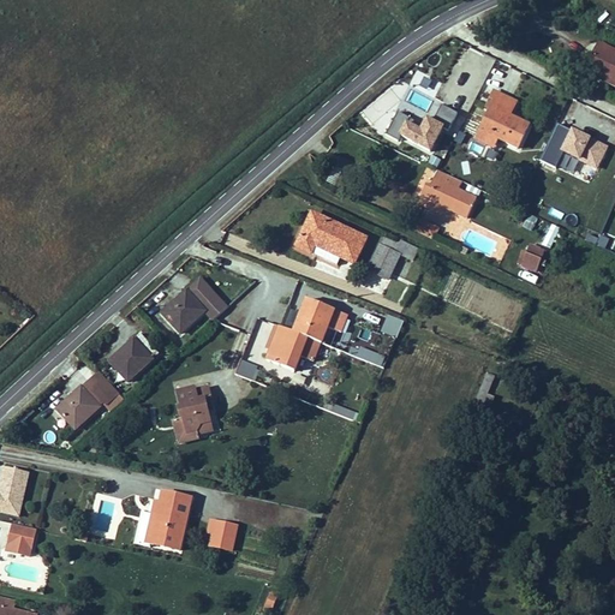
[(614,41),(593,30),(581,57),(614,72),(614,41)]
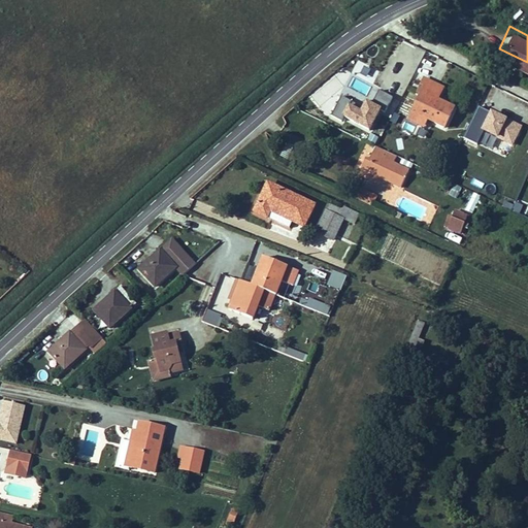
[(414,83),(403,102),(418,108),(435,117),(446,96),(429,89),(435,77),(416,68),(409,80),(414,83)]
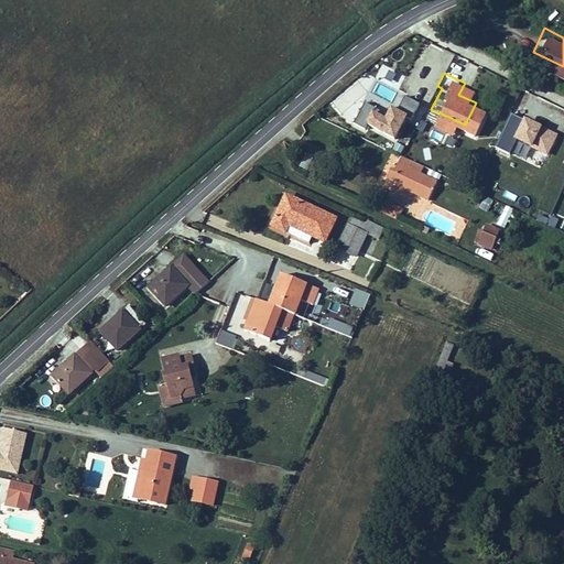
[(404,96),(398,109),(412,117),(419,104),(404,96)]
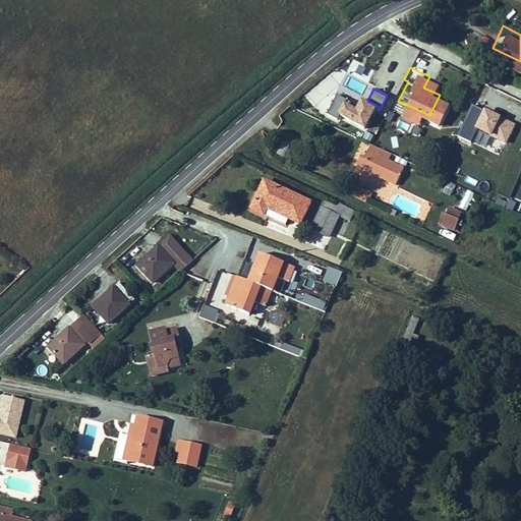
[(335,96),(327,114),(365,131),(377,107),(361,100),(358,106),(335,96)]
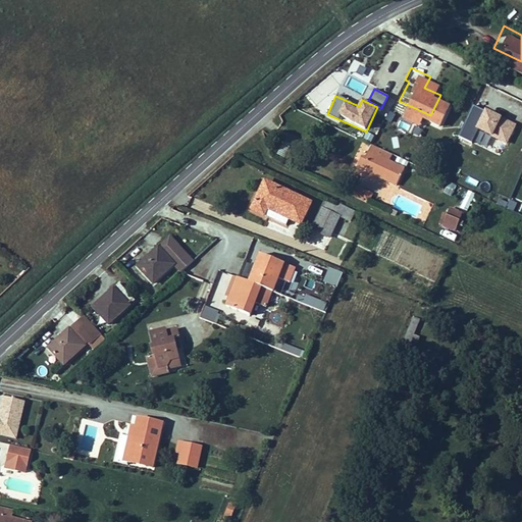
[(413,107),(399,101),(395,109),(410,115),(413,107)]
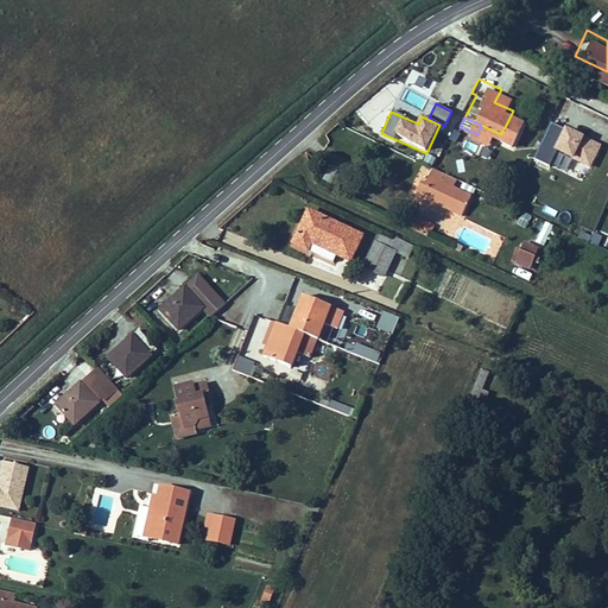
[(584,182),(601,144),(564,128),(548,165),(584,182)]
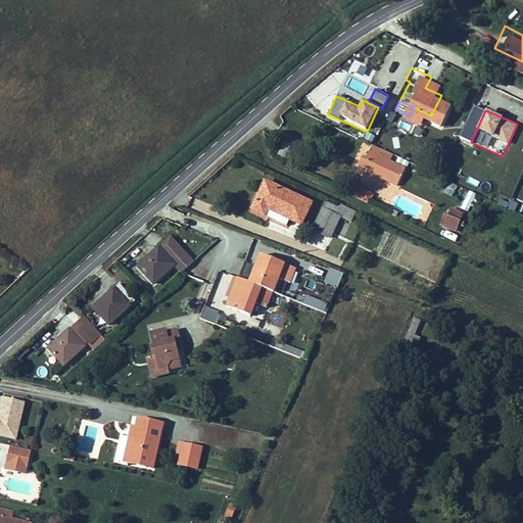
[(389,112),(386,120),(394,124),(397,115),(389,112)]
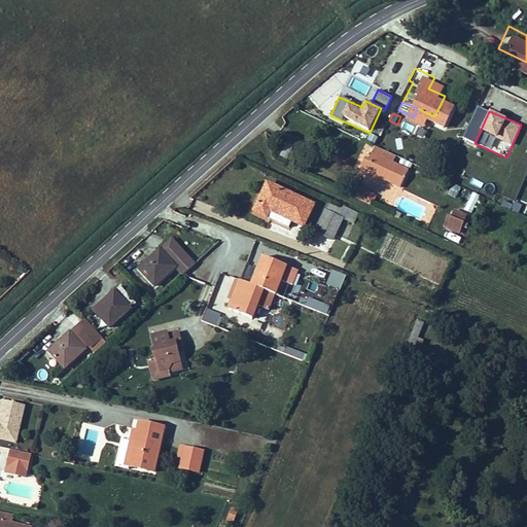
[(361,156),(356,154),(351,151),(346,161),(388,181),(396,164),(381,156),(386,148),(364,138),(360,146),(365,149),(361,156)]
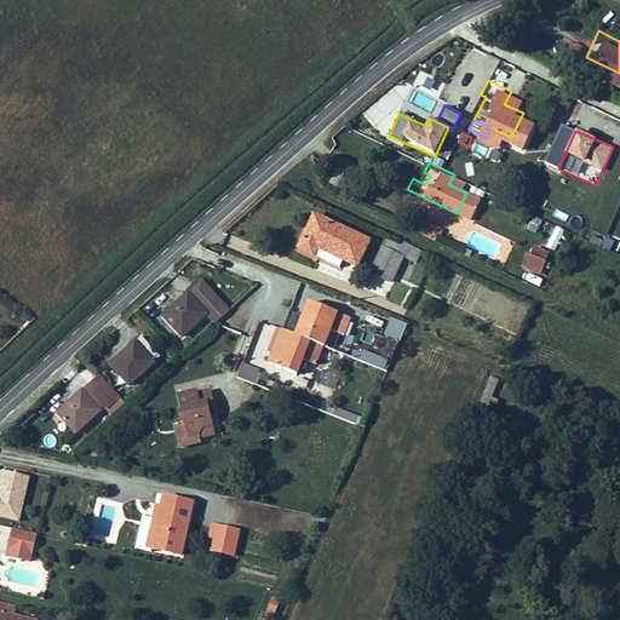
[(424,172),(419,182),(425,184),(430,176),(424,172)]
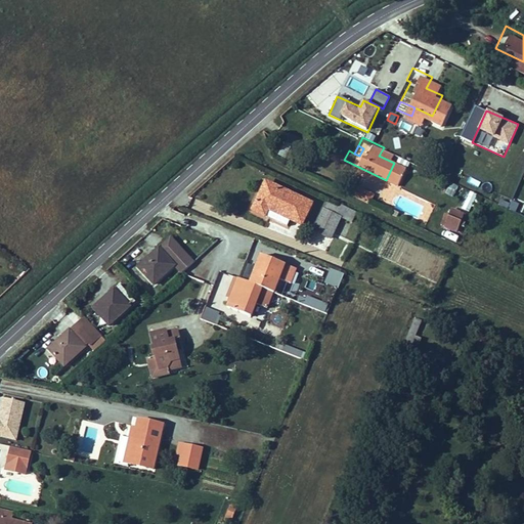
[(407,167),(408,161),(396,158),(394,164),(407,167)]
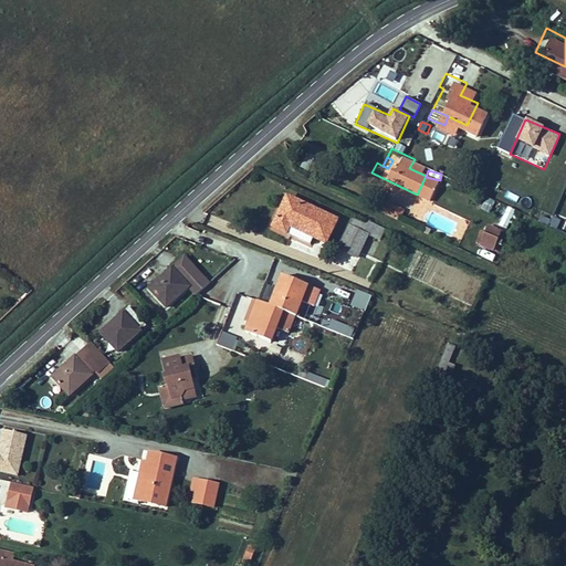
[(280,191),(266,220),(280,228),(284,220),(320,237),(328,215),(280,191)]
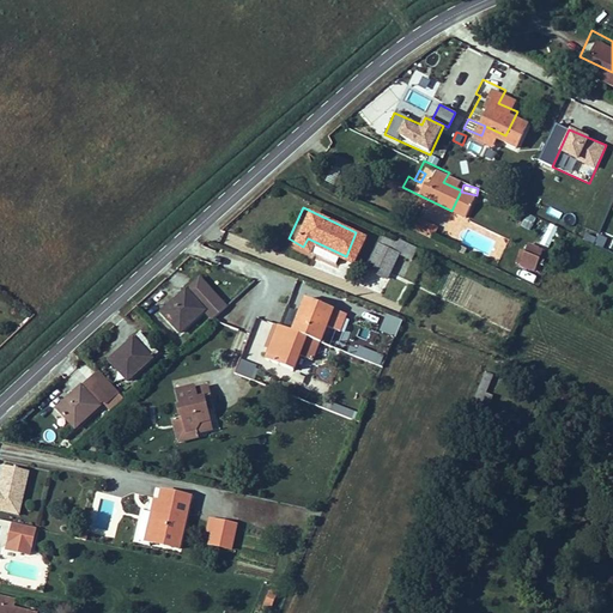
[(520,224),(529,231),(536,219),(527,213),(520,224)]
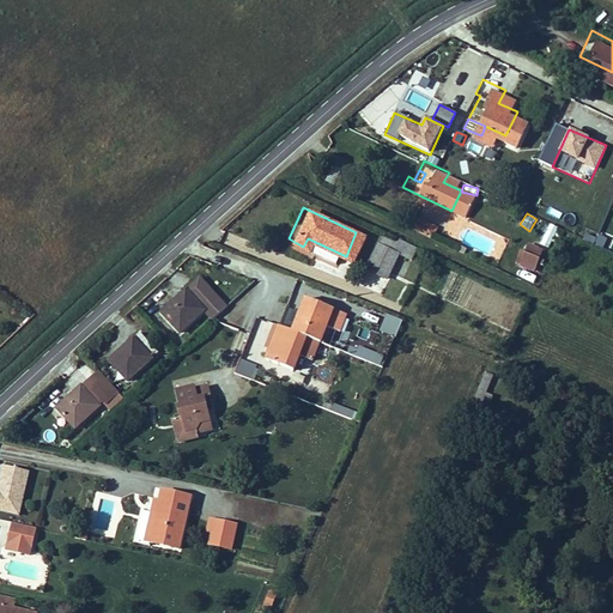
[(418,218),(412,230),(431,241),(438,228),(418,218)]
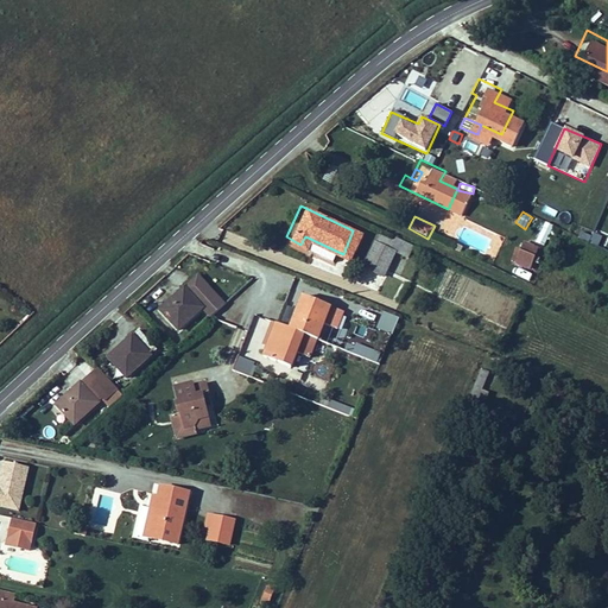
[(387,245),(380,242),(384,234),(373,228),(356,261),(375,270),(387,245)]
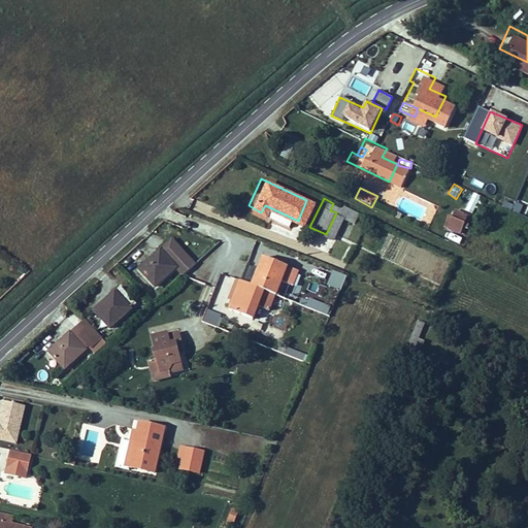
[(519,215),(523,207),(505,199),(501,206),(519,215)]
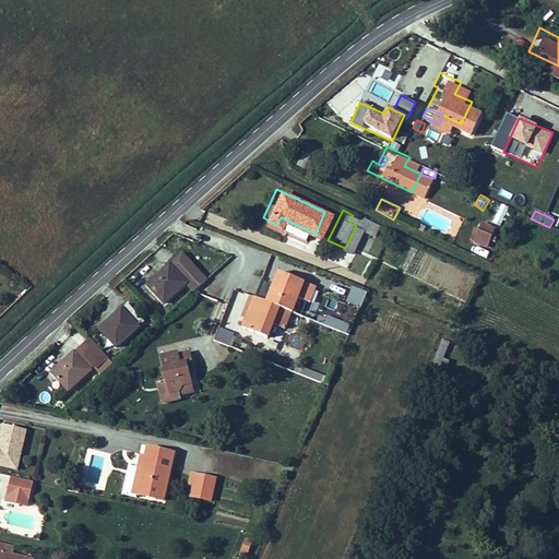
[(353,215),(349,223),(356,225),(368,230),(372,219),(354,212),(353,215)]
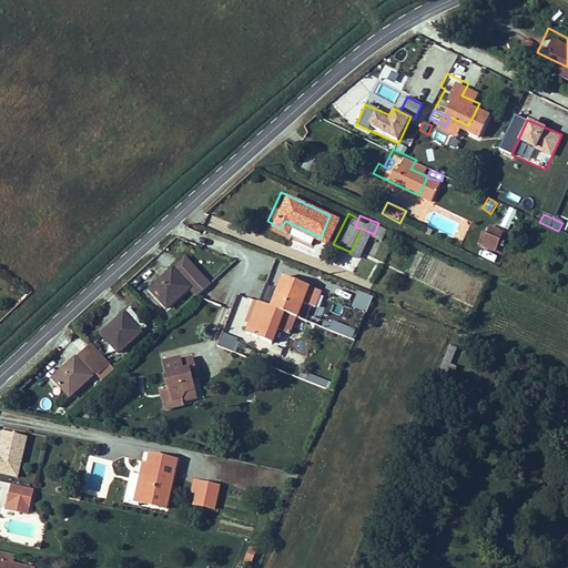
[(478,246),(496,252),(503,231),(486,225),(478,246)]
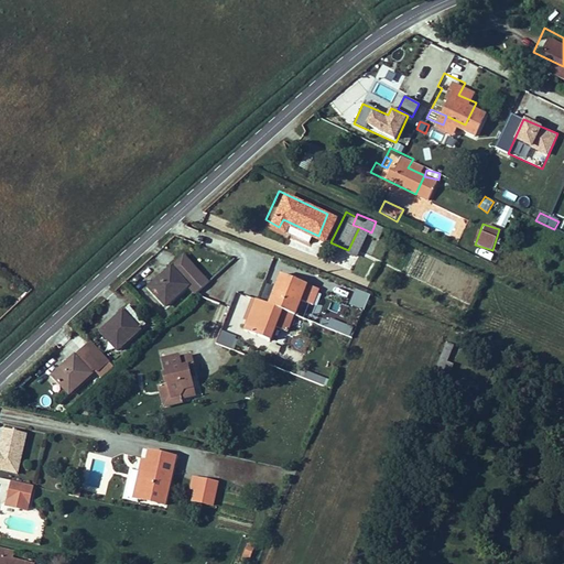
[(495,261),(497,255),(481,249),(479,256),(495,261)]
